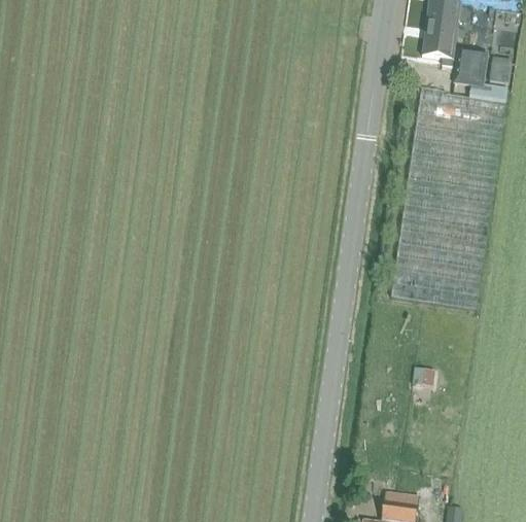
[(459,1),(452,0),(428,0),(421,53),(452,57),(459,1)]
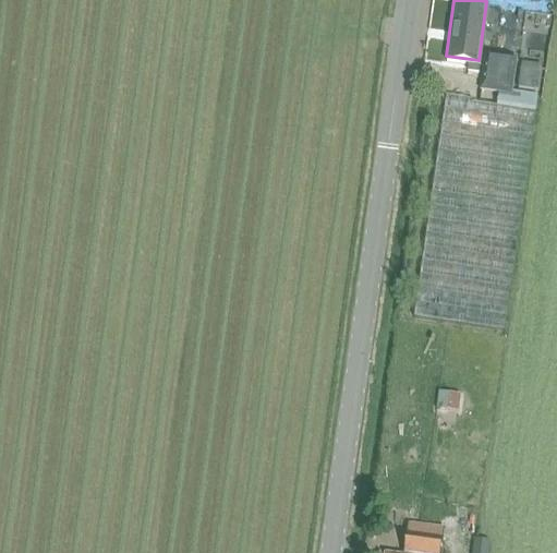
[(523,13),(522,39),(546,40),(547,15),(523,13)]
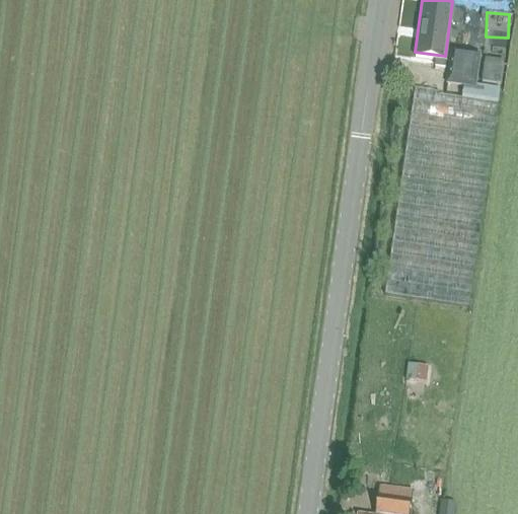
[(482,51),(451,47),(446,80),(476,84),(482,51)]
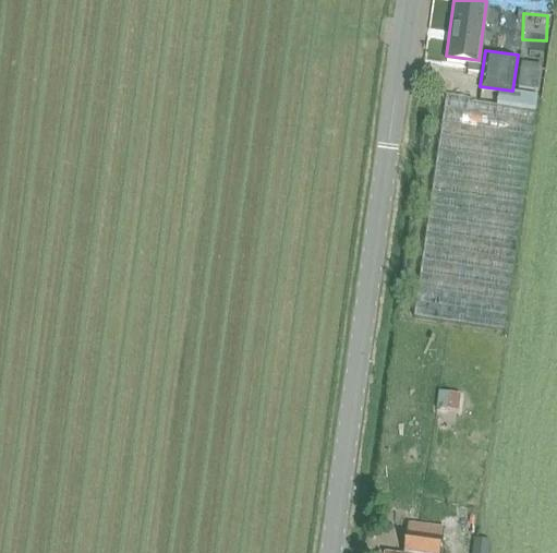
[(448,77),(451,65),(428,59),(425,71),(448,77)]
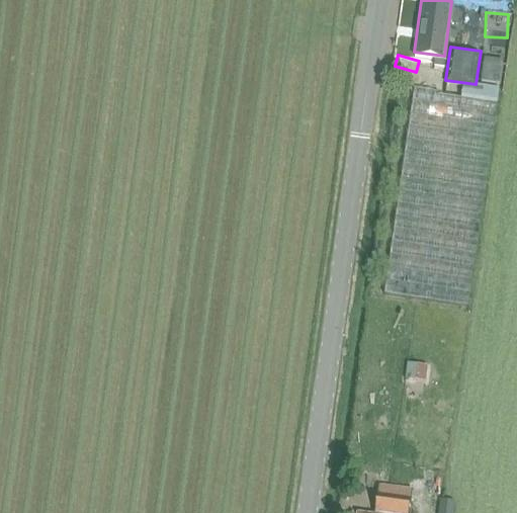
[(468,303),(498,97),(414,85),(384,290),(468,303)]
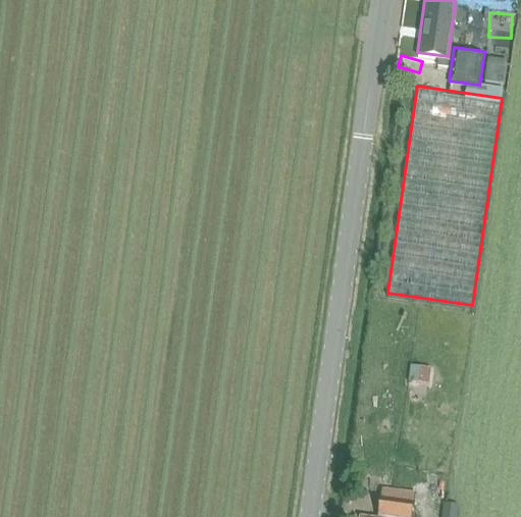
[(412,516),(413,516),(422,516),(436,516),(439,502),(414,498),(379,494),(378,515),(360,512),(359,516),(412,516)]
